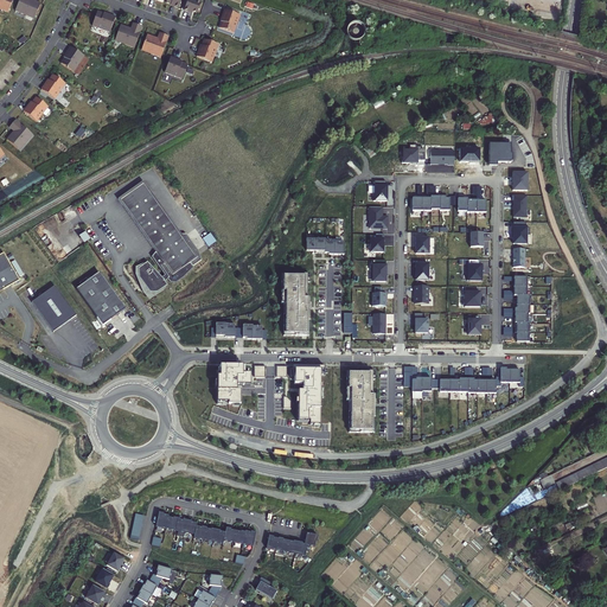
[(0,0),(0,8),(7,12),(13,0),(0,0)]
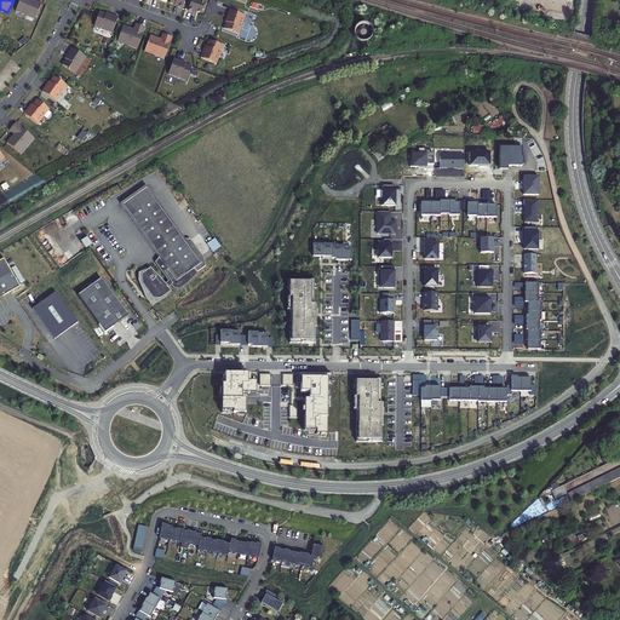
[(19,0),(16,11),(26,16),(27,13),(35,17),(41,4),(33,0),(19,0)]
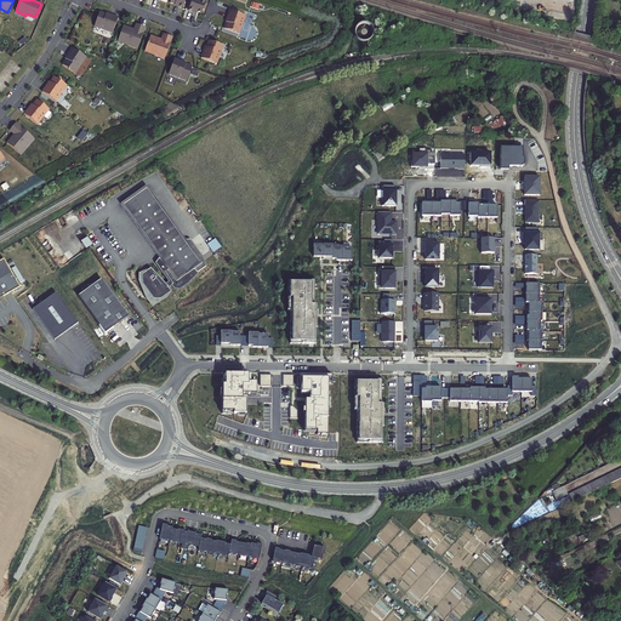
[(197,12),(201,13),(206,1),(200,0),(192,0),(188,11),(193,12),(193,11),(197,12)]
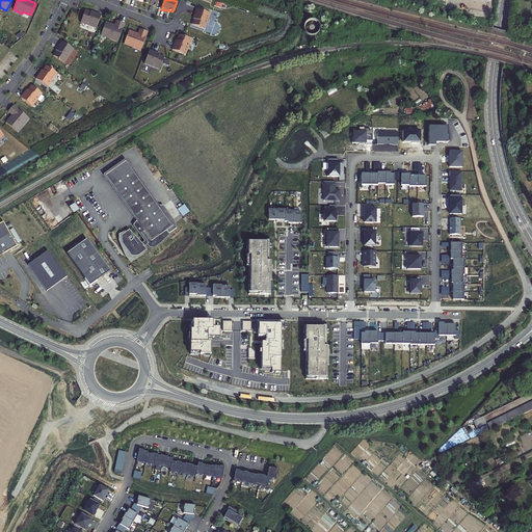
[(194,19),(192,24),(205,29),(210,14),(196,8),(194,15),(195,15),(194,19)]
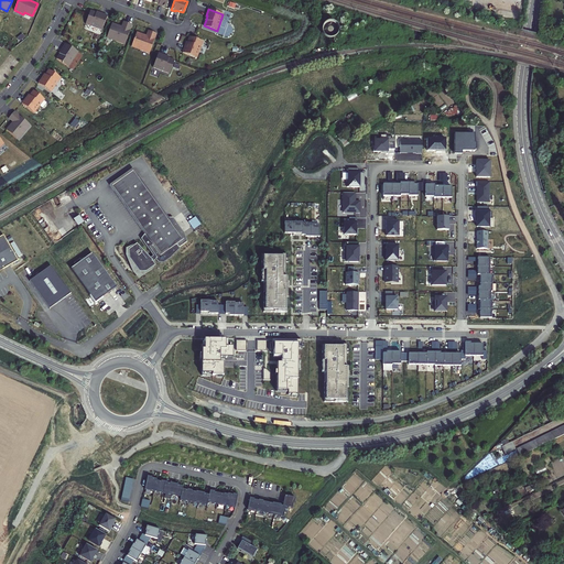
[(90,11),(85,24),(102,30),(107,15),(100,13),(100,14),(96,13),(90,11)]
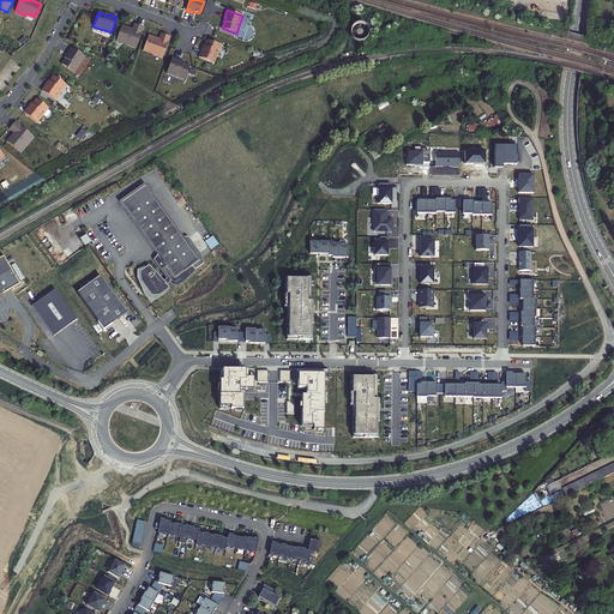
[(144,26),(134,24),(132,29),(121,25),(116,38),(126,42),(125,44),(136,48),(144,26)]
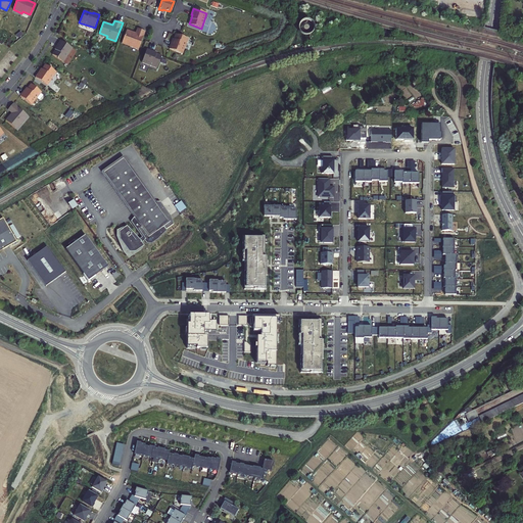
[(300,31),(301,33),(303,35),(306,35),(308,35),(311,33),(313,31),(313,29),(313,27),(311,25),(308,22),(306,22),(303,22),(301,24),(300,26),(300,29),(300,31)]
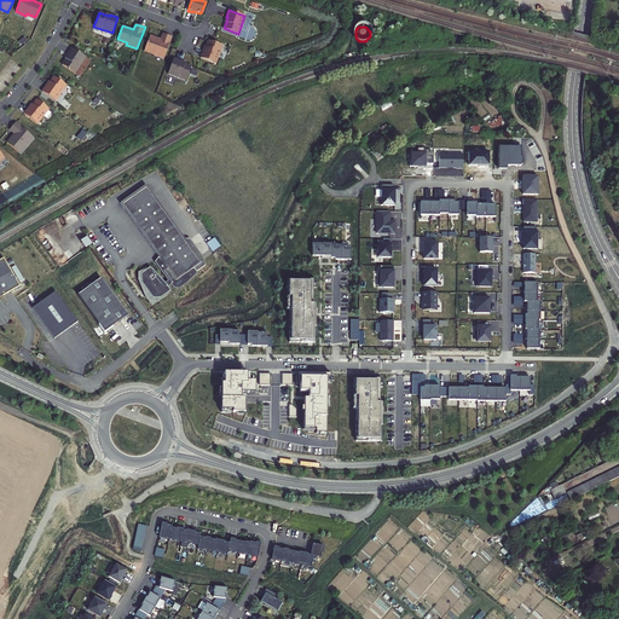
[(150,35),(145,50),(155,53),(154,55),(163,58),(172,38),(162,34),(161,40),(150,35)]
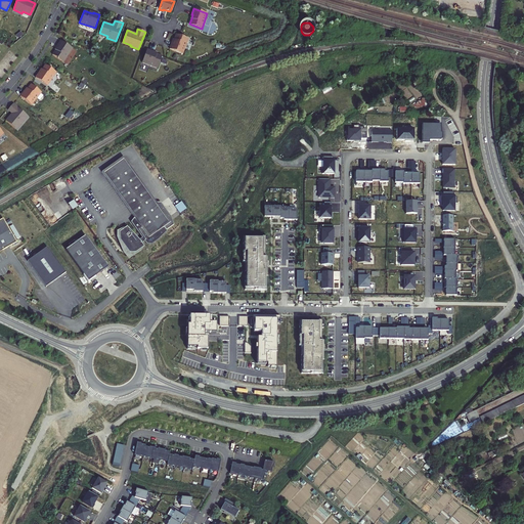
[(170,49),(183,53),(188,38),(176,34),(174,39),(173,43),(172,43),(170,49)]
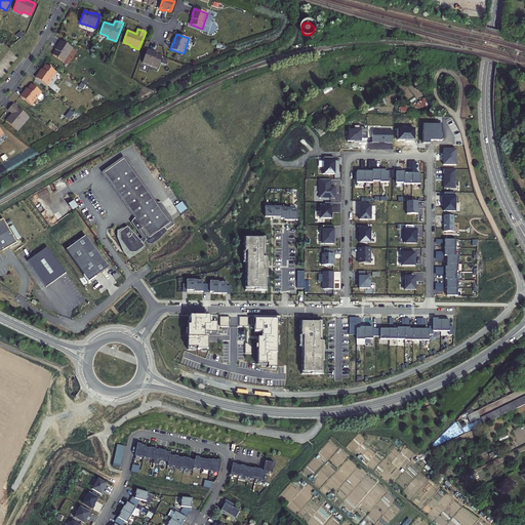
[(55,50),(52,54),(64,63),(73,48),(61,41),(57,46),(58,46),(55,50)]
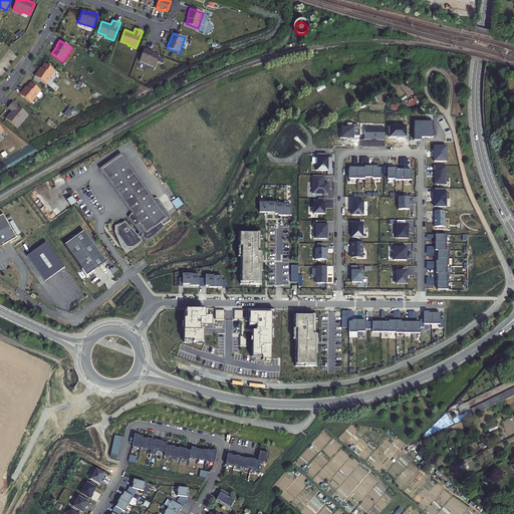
[(145,48),(140,61),(155,67),(159,55),(154,53),(150,51),(151,50),(145,48)]
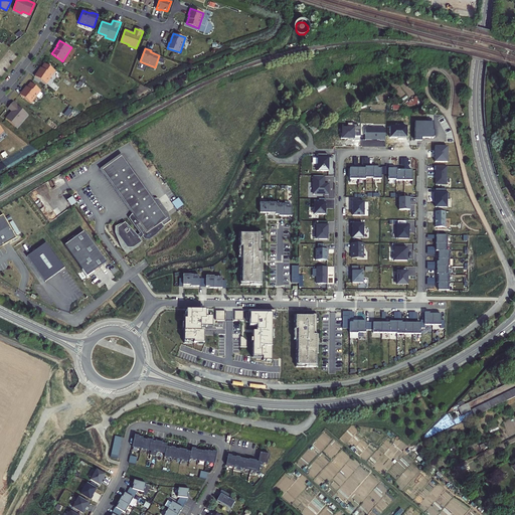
[(38,70),(34,76),(46,84),(55,70),(44,63),(41,68),(39,71),(38,70)]
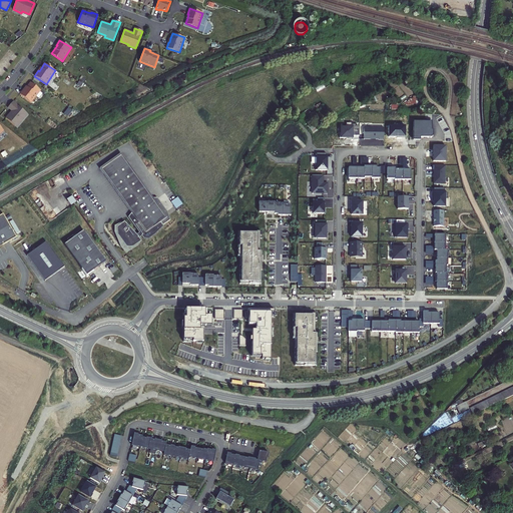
[(20,94),(30,102),(40,90),(30,82),(27,86),(24,89),(20,94)]
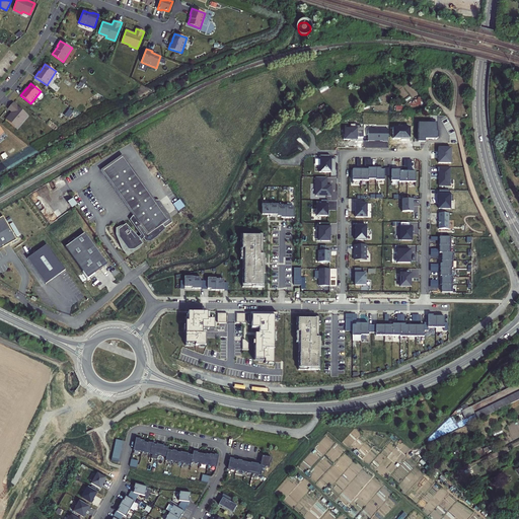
[(27,115),(13,102),(8,108),(12,112),(5,120),(15,127),(20,121),(22,122),(27,115)]
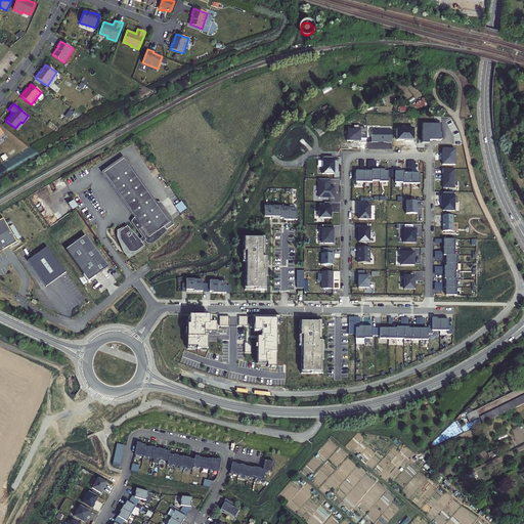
[(429,139),(441,140),(441,139),(442,139),(442,132),(441,132),(441,124),(422,123),(422,142),(429,142),(429,139)]
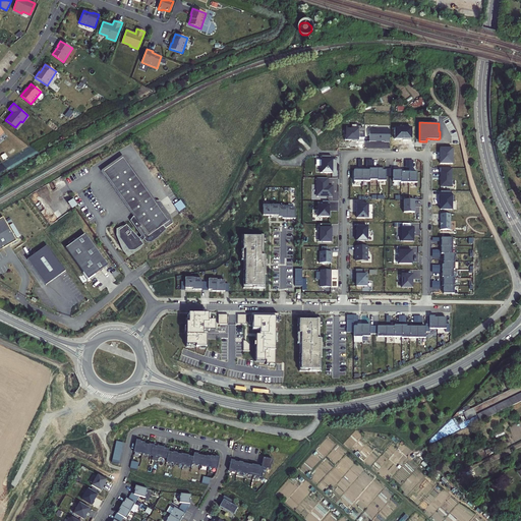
[(344,139),(357,139),(358,126),(358,124),(351,124),(351,128),(346,128),(346,134),(345,134),(344,139)]
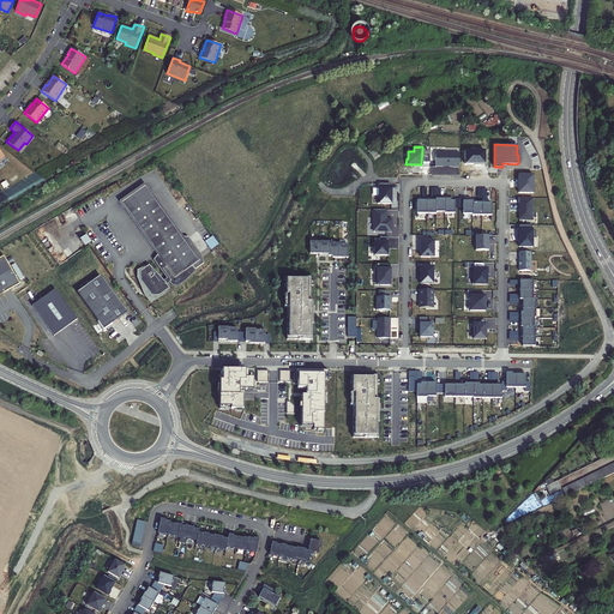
[(471,150),(465,150),(465,163),(475,163),(475,164),(485,164),(485,150),(481,150),(481,149),(471,149),(471,150)]
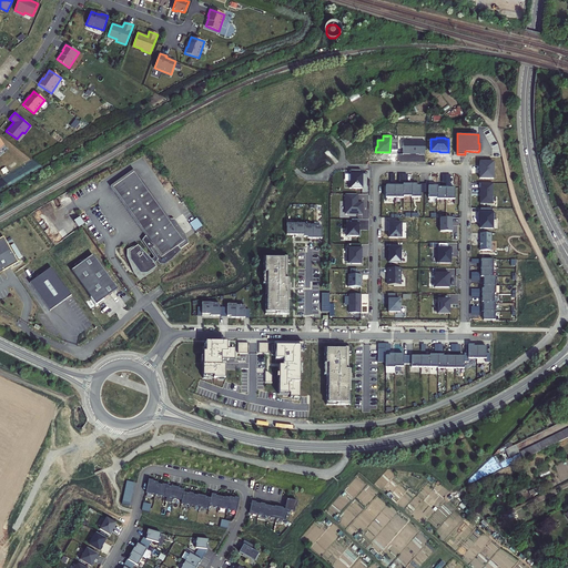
[(425,141),(403,141),(403,153),(411,153),(411,152),(416,152),(416,153),(419,153),(419,154),(425,154),(425,141)]
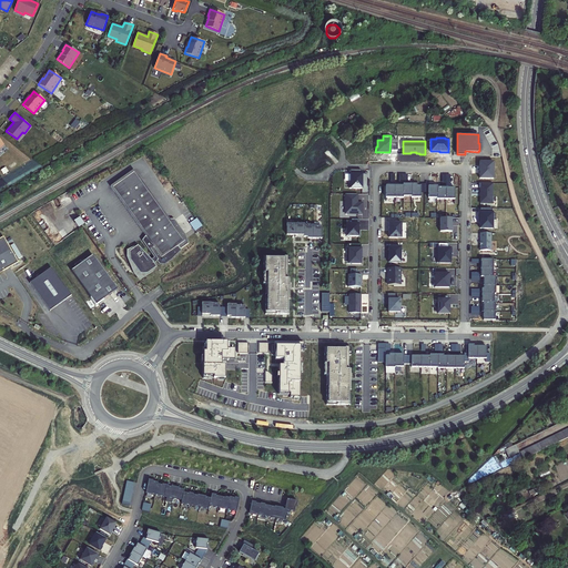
[(479,161),(479,170),(480,170),(480,172),(479,172),(479,178),(494,179),(494,162),(479,161)]
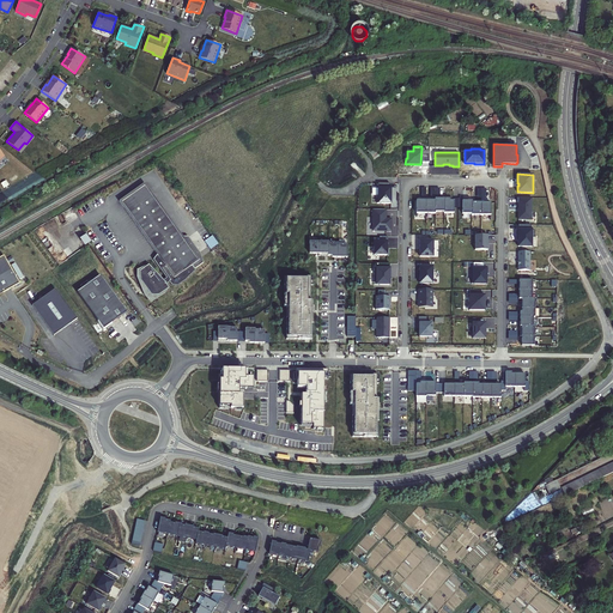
[(145,183),(119,201),(157,255),(153,260),(167,279),(163,280),(149,265),(140,272),(140,280),(152,296),(159,295),(169,287),(167,284),(169,283),(171,285),(177,286),(186,280),(196,271),(195,269),(204,262),(200,253),(188,237),(183,237),(145,183)]
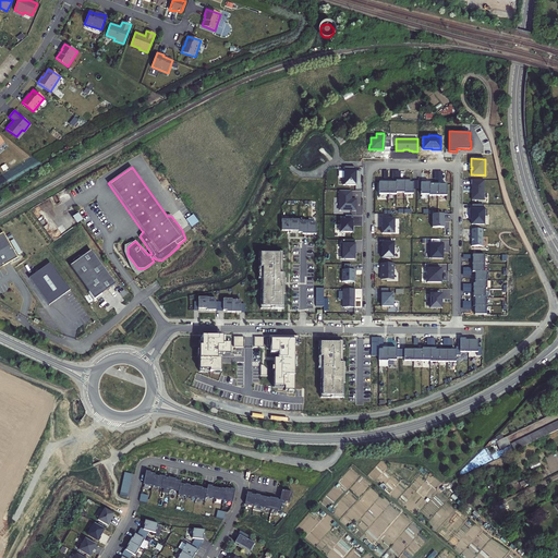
[(355,172),(354,172),(344,172),(344,179),(343,179),(342,185),(355,186),(355,181),(356,181),(356,178),(355,178),(355,172)]
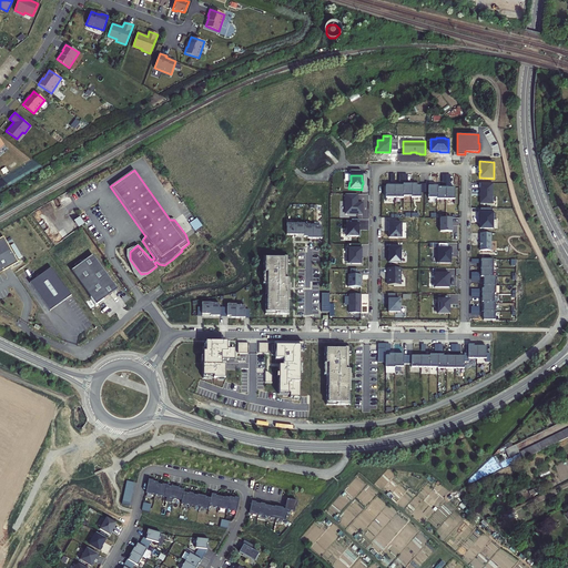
[(403,183),(403,184),(403,195),(412,195),(412,185),(412,183),(403,183)]
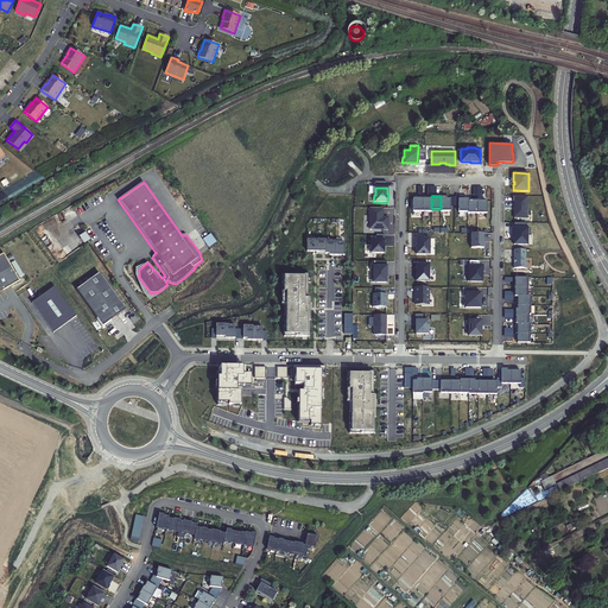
[(513,201),(514,201),(514,217),(527,217),(527,196),(513,196),(513,201)]
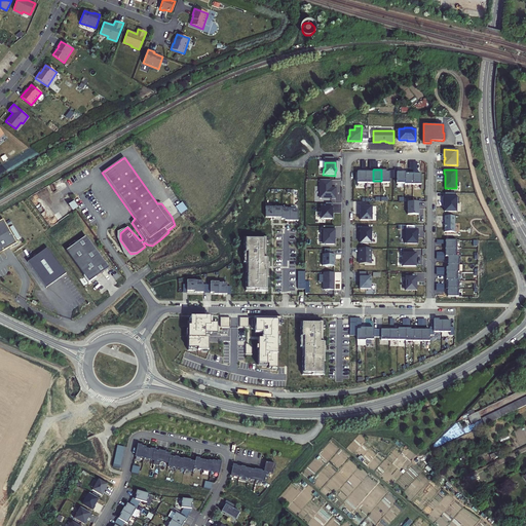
[(366,182),(366,171),(358,171),(358,182),(366,182)]
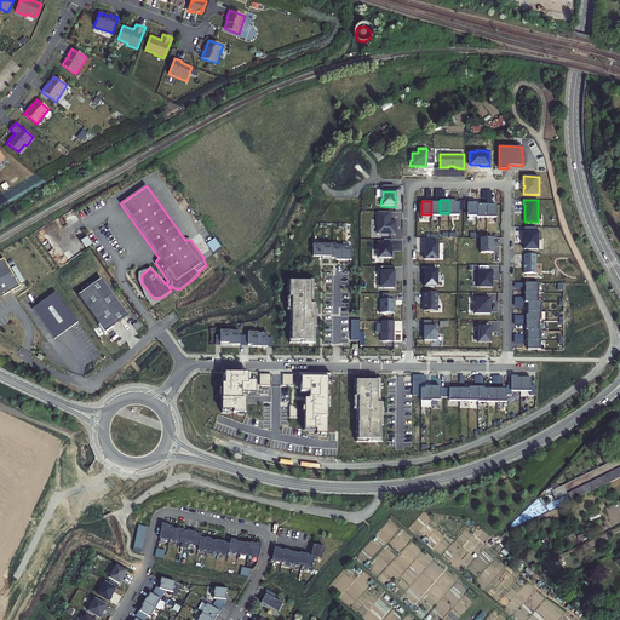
[(449,202),(449,213),(449,216),(459,216),(459,210),(459,202),(449,202)]
